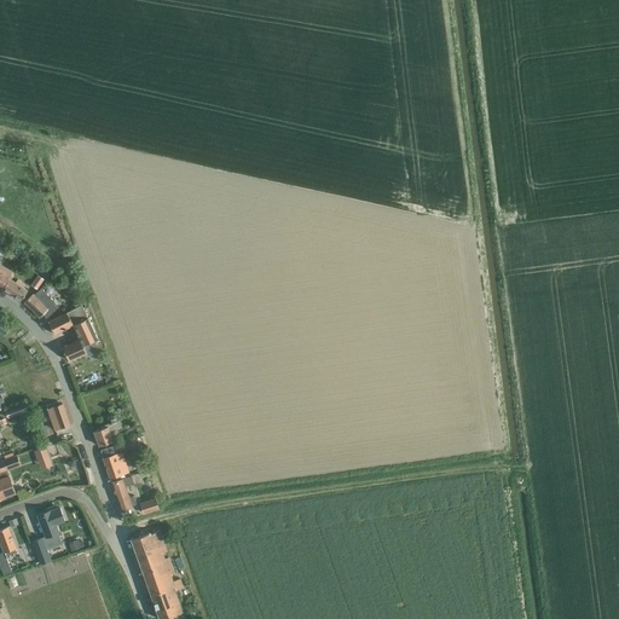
[(0,287),(1,288),(3,288),(10,278),(13,273),(0,264),(0,287)]
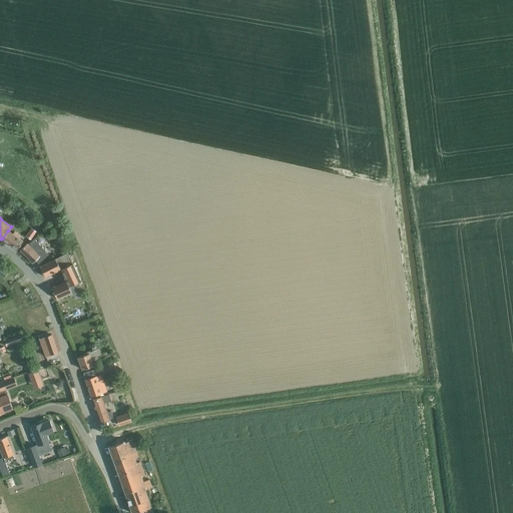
[(8,230),(2,238),(4,240),(11,245),(17,249),(23,240),(19,238),(21,235),(15,231),(13,234),(8,230)]
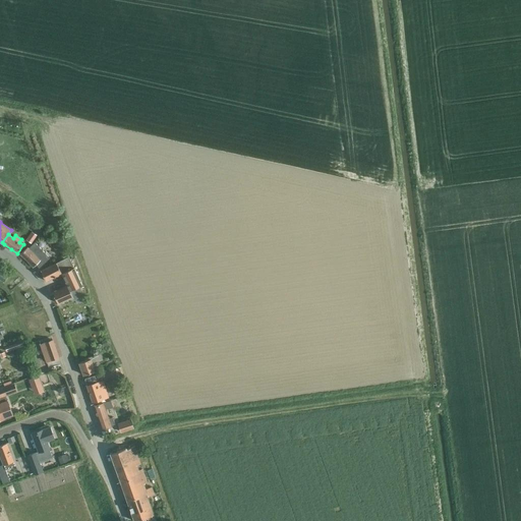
[(36,237),(32,234),(26,240),(30,243),(31,243),(36,237)]
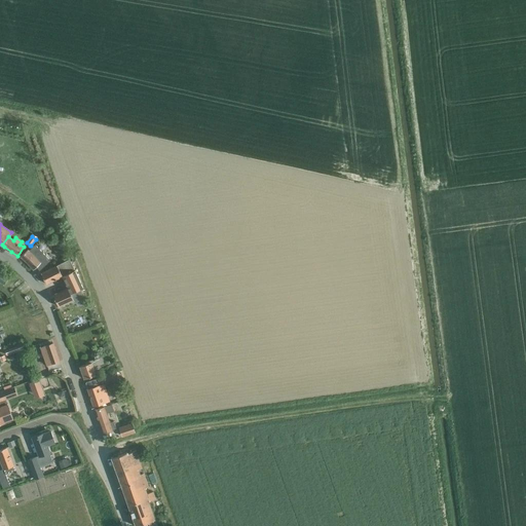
[(27,251),(21,257),(26,262),(33,269),(37,265),(41,269),(50,260),(36,246),(31,250),(30,248),(27,251)]
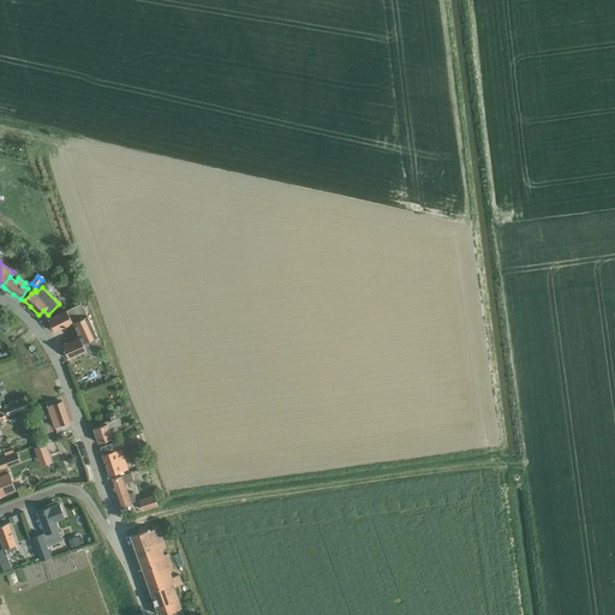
[(81,304),(48,320),(48,321),(54,333),(73,323),(77,330),(79,338),(63,346),(65,351),(63,352),(66,359),(85,351),(82,344),(94,338),(91,332),(95,330),(88,316),(87,316),(81,304)]
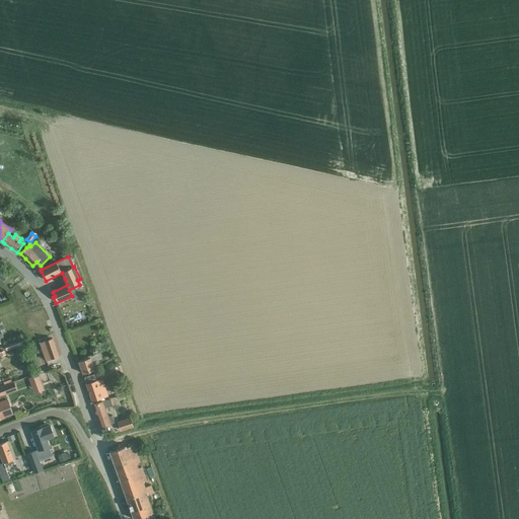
[(0,278),(4,281),(8,274),(0,269),(0,278)]
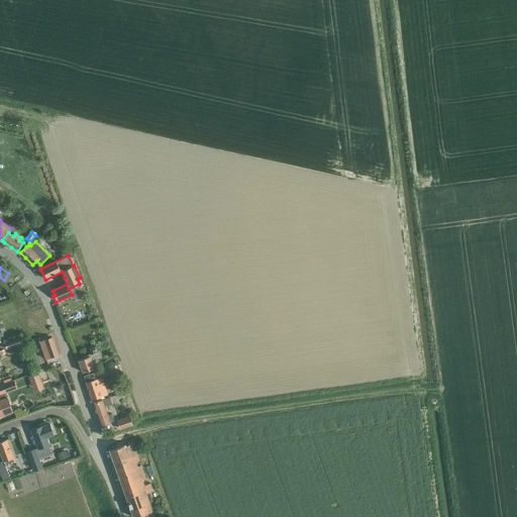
[(52,337),(44,339),(50,357),(58,354),(55,345),(52,337)]
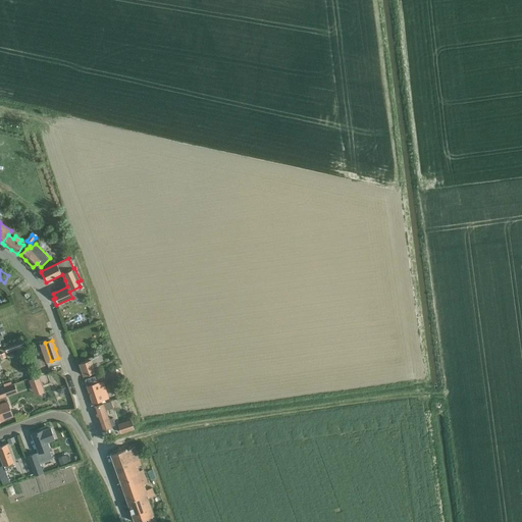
[(93,365),(103,361),(101,354),(85,360),(86,361),(80,364),(84,376),(95,372),(93,365)]
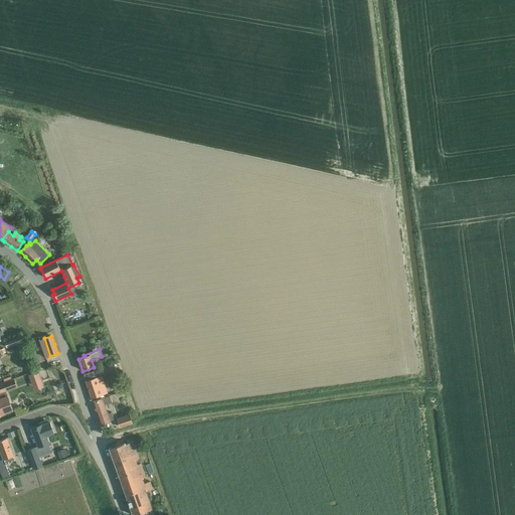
[(84,375),(93,397),(107,392),(101,376),(98,377),(96,371),(84,375)]
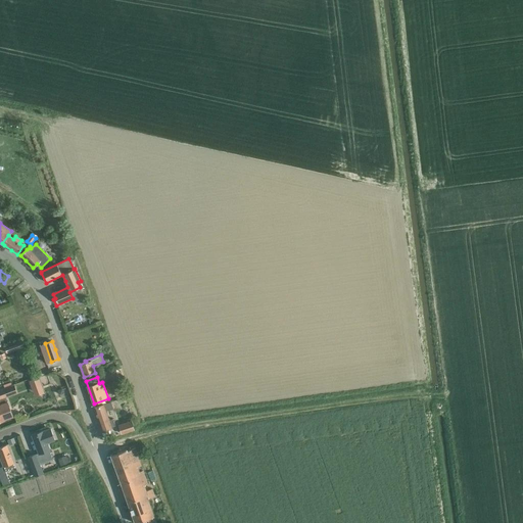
[(2,382),(4,388),(11,385),(9,379),(2,382)]
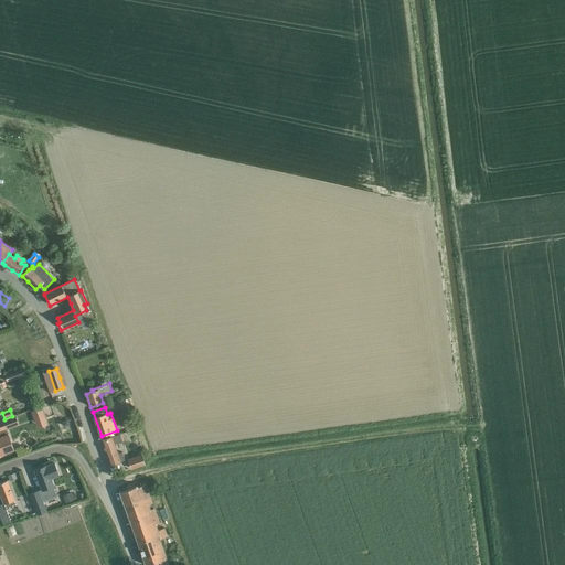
[(41,409),(32,412),(34,418),(34,420),(43,417),(43,415),(41,409)]
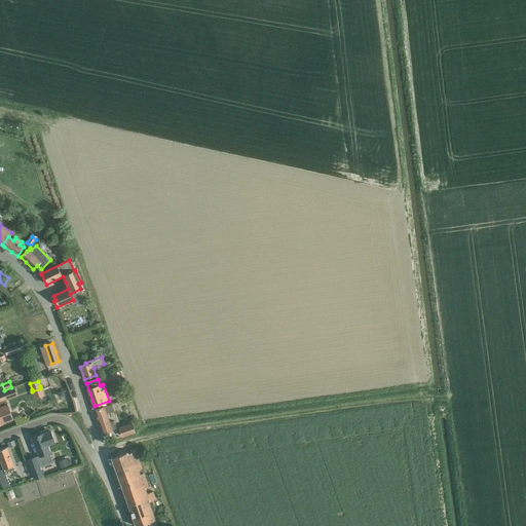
[(4,390),(0,391),(0,401),(15,396),(12,387),(11,388),(4,390)]
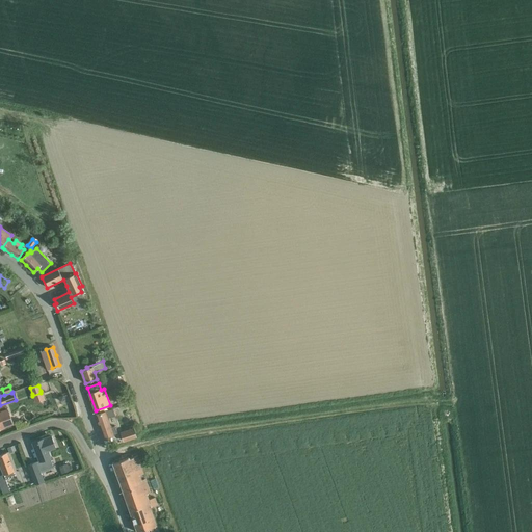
[(7,408),(0,410),(0,428),(14,424),(7,408)]
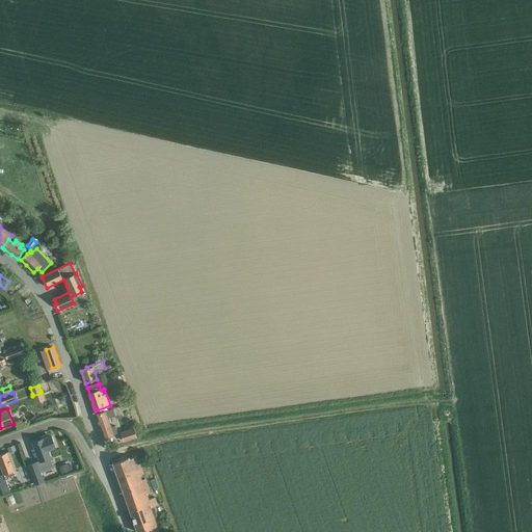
[(97,415),(104,436),(104,439),(117,433),(115,425),(110,427),(107,419),(115,416),(112,408),(97,415)]
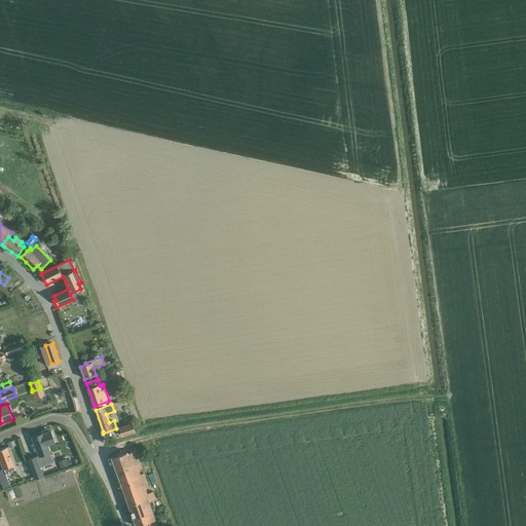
[(132,424),(120,428),(122,436),(134,431),(132,424)]
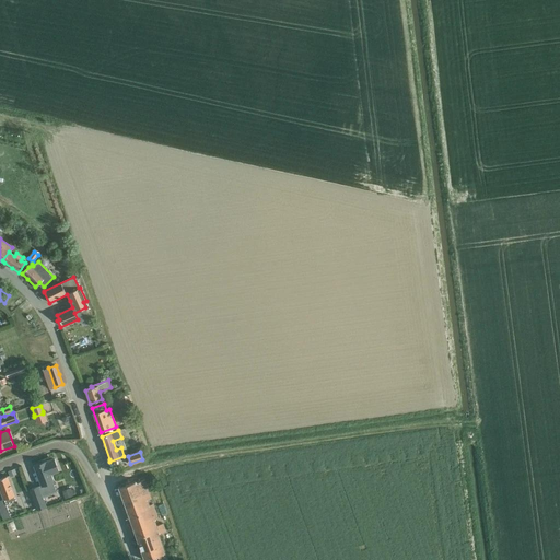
[(38,486),(30,489),(36,510),(46,506),(43,498),(57,492),(53,481),(49,474),(58,470),(54,459),(46,462),(45,462),(34,466),(42,485),(38,486)]
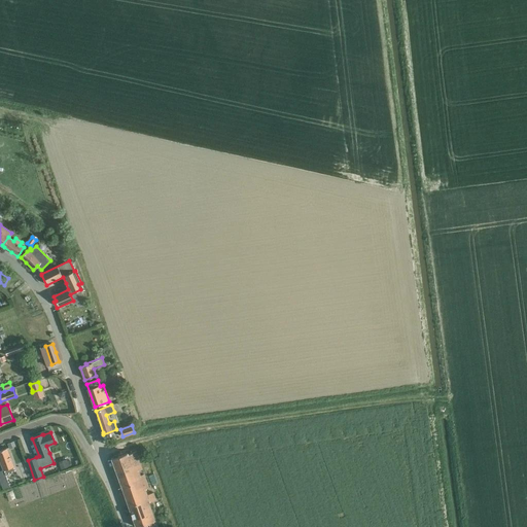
[(6,449),(0,450),(0,462),(3,470),(0,471),(0,484),(1,485),(2,490),(9,488),(5,476),(15,471),(6,449)]
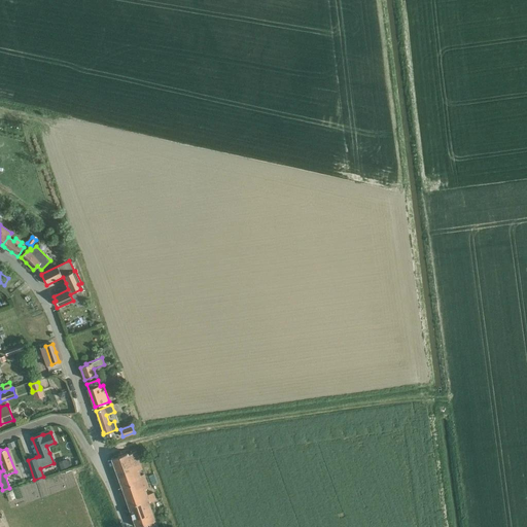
[(155,499),(153,494),(152,492),(146,494),(144,489),(148,487),(143,472),(139,475),(138,469),(141,468),(135,451),(128,454),(128,453),(111,458),(128,507),(129,507),(135,526),(154,520),(148,502),(155,499)]
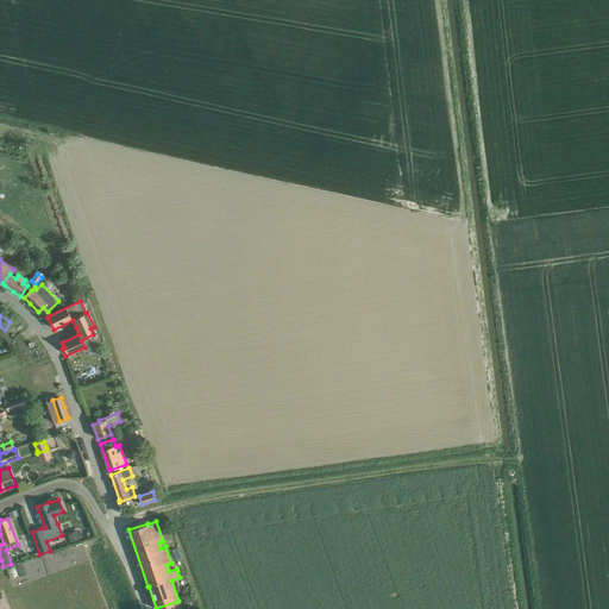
[(77,531),(67,534),(70,542),(80,539),(80,538),(82,537),(81,532),(77,533),(77,531)]
